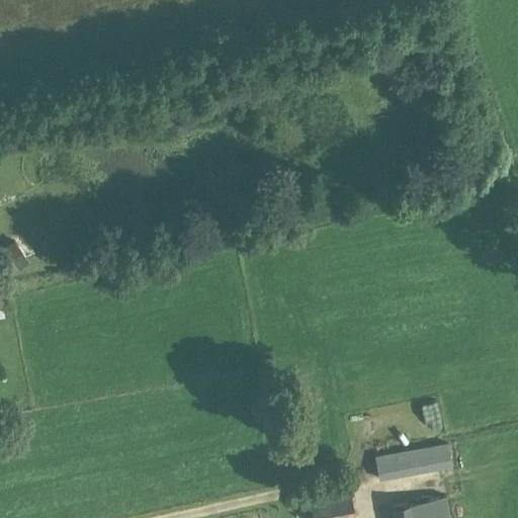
[(15,236),(4,243),(14,261),(26,255),(15,236)]
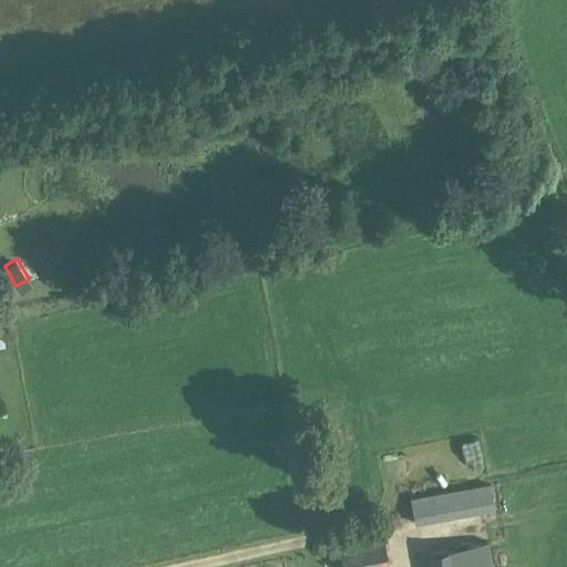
[(410,500),(415,525),(495,511),(490,485),(410,500)]
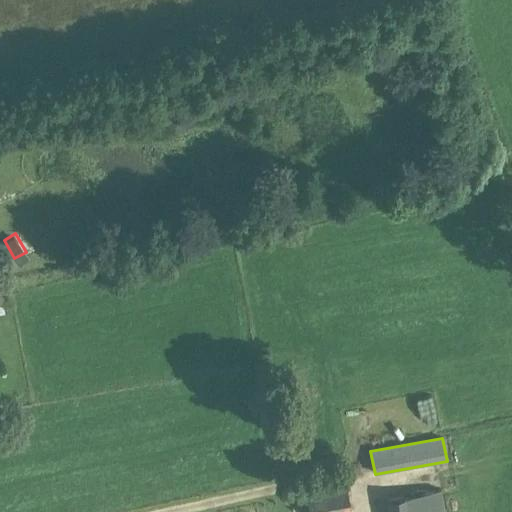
[(306,495),(309,511),(351,511),(346,487),(306,495)]
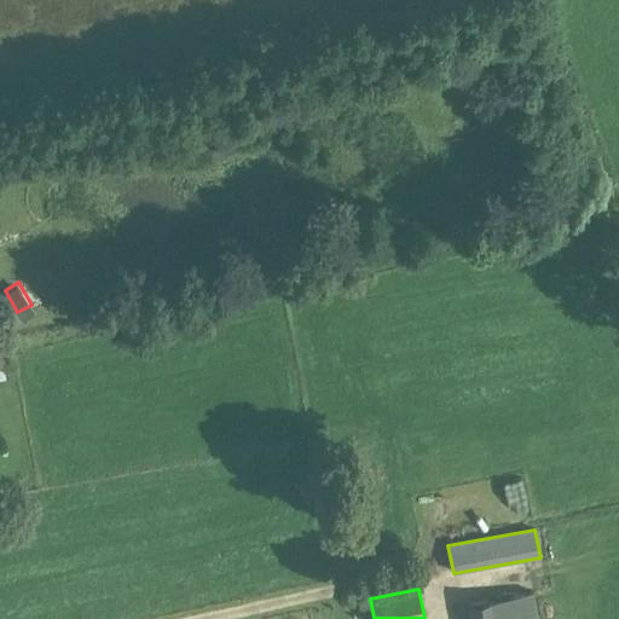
[(538,618),(533,593),(467,606),(469,618),(538,618)]
